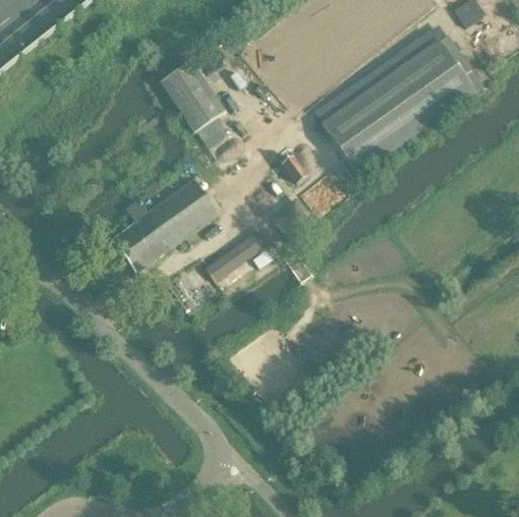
[(430,36),(319,115),(324,124),(323,125),(359,176),(477,93),(485,88),(473,70),(449,36),(441,42),(437,44),(430,36)]
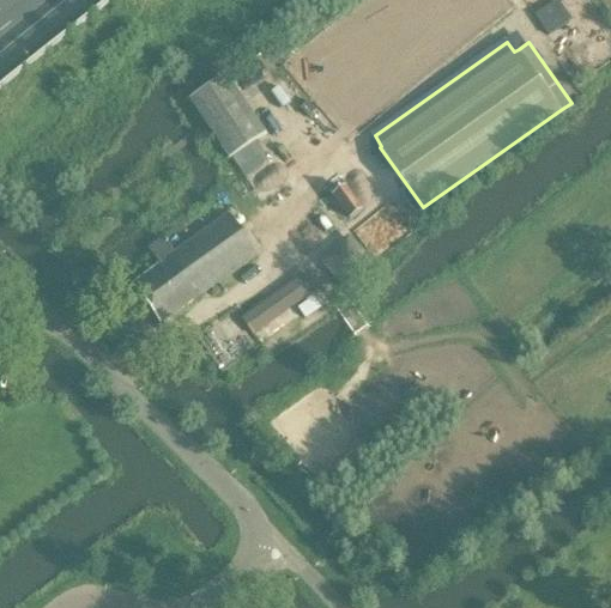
[(266,132),(225,73),(189,97),(230,157),(266,132)]
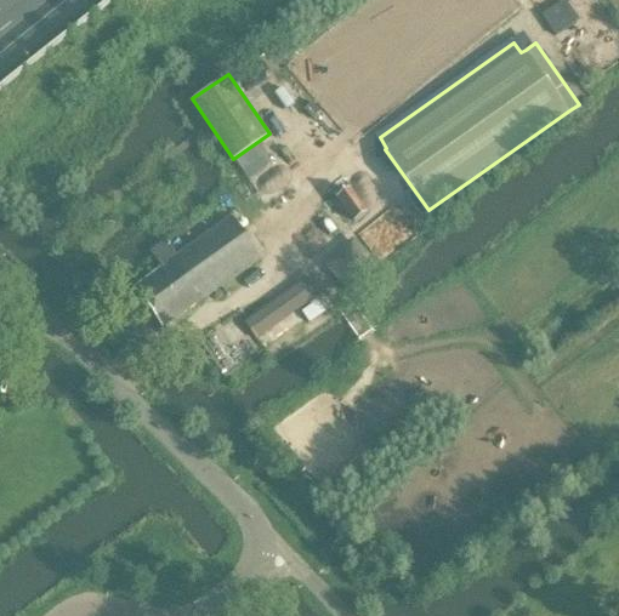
[(313,115),(322,109),(314,101),(306,107),(313,115)]
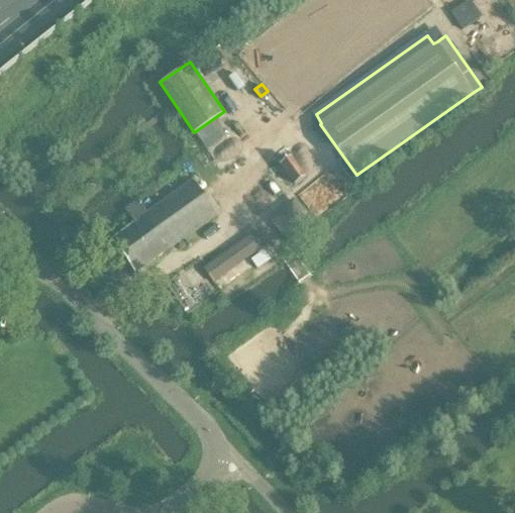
[(283,162),(293,175),(298,182),(306,176),(292,156),(283,162)]
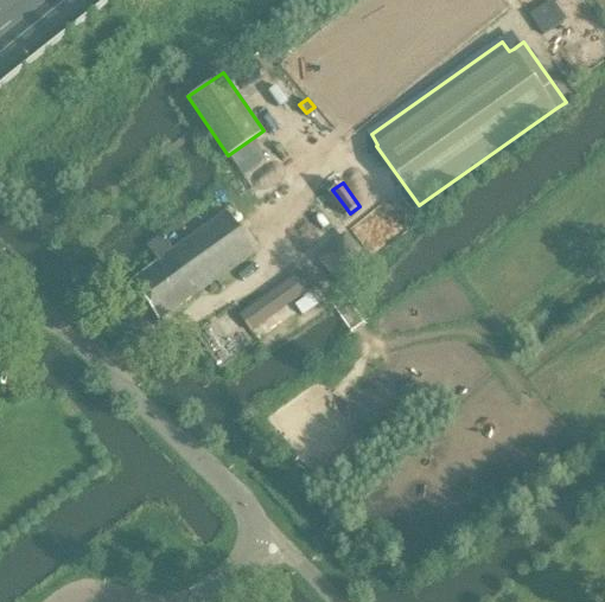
[(133,279),(161,316),(256,250),(229,210),(176,248),(165,232),(150,243),(153,248),(161,258),(133,279)]
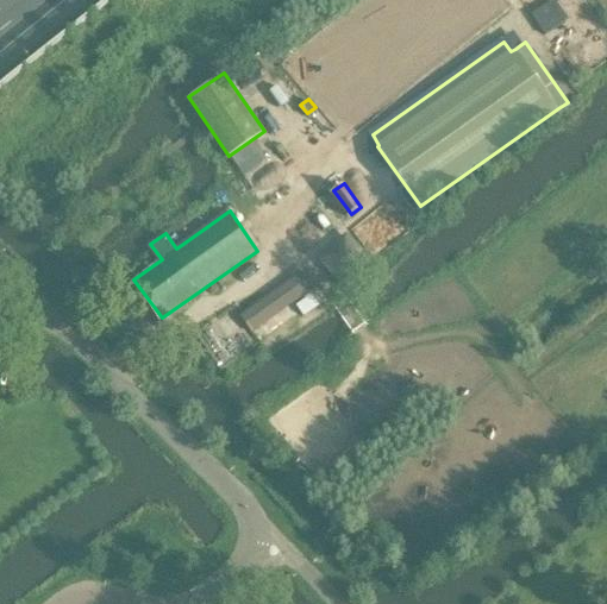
[(346,234),(323,257),(345,282),(369,259),(346,234)]
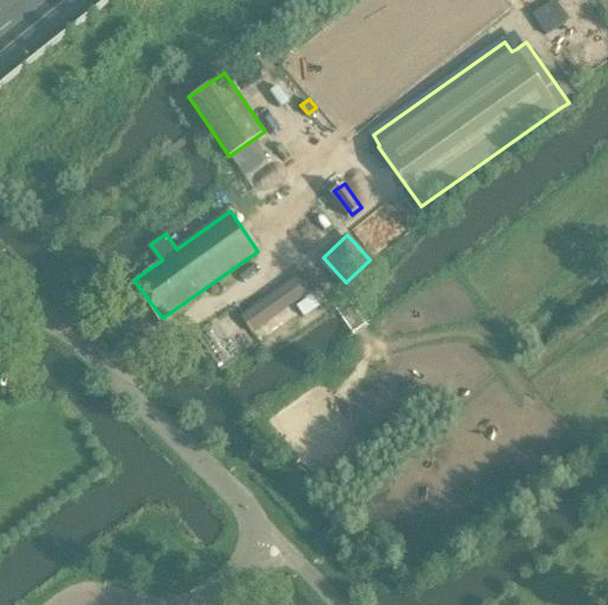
[(311,272),(246,318),(254,330),(320,282),(311,272)]
